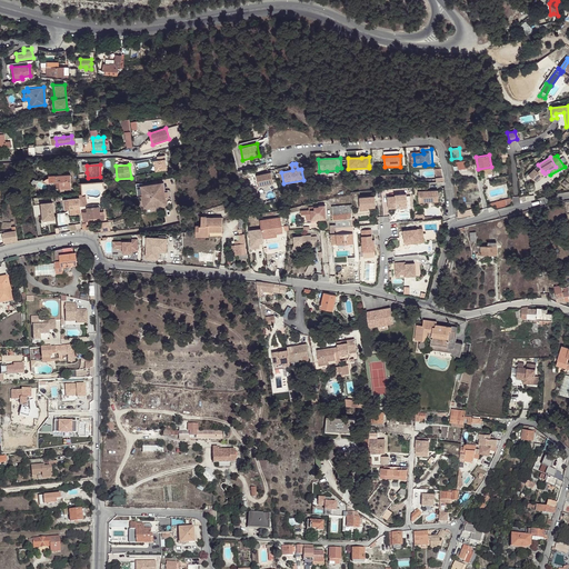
[(539,173),(535,169),(529,175),(537,182),(542,177),(541,177),(539,173)]
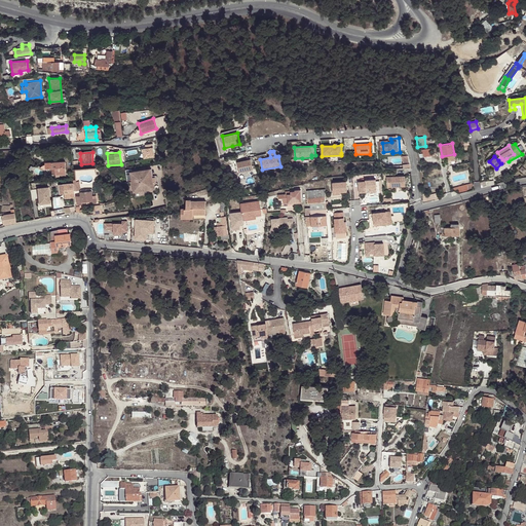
[(250,159),(236,161),(238,172),(252,170),(250,159)]
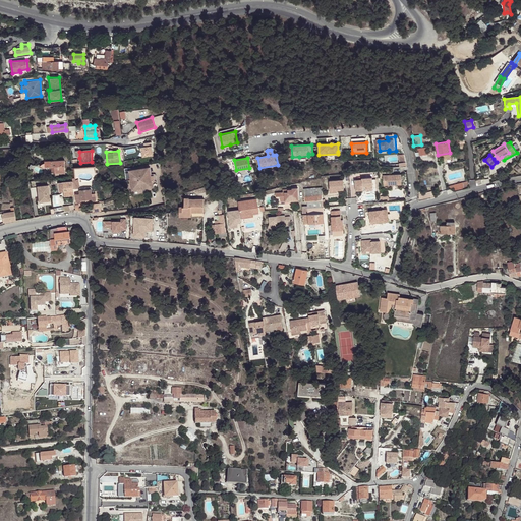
[(44,169),(51,168),(53,167),(54,173),(59,173),(64,172),(63,160),(49,162),(43,163),(44,169)]
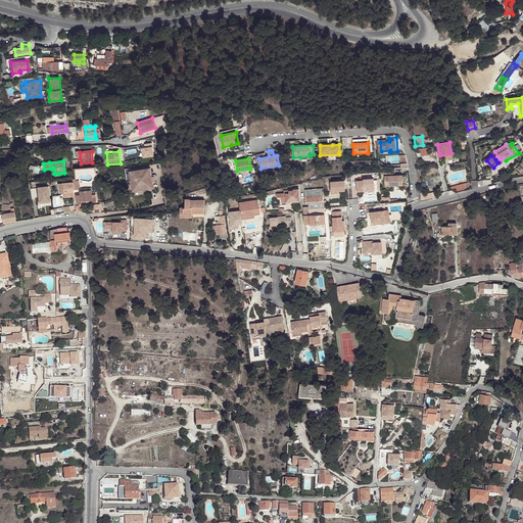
[(150,169),(132,172),(134,189),(134,190),(135,190),(151,188),(152,188),(152,187),(152,181),(151,177),(150,169)]
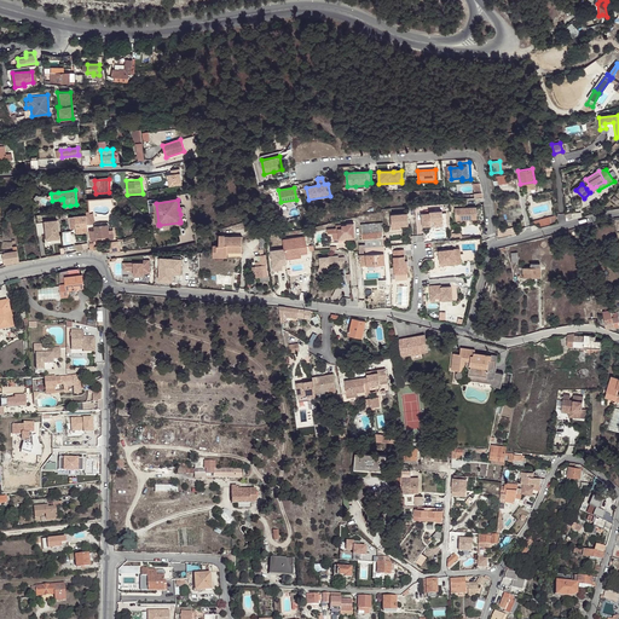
[(478,208),(456,210),(456,223),(479,220),(478,208)]
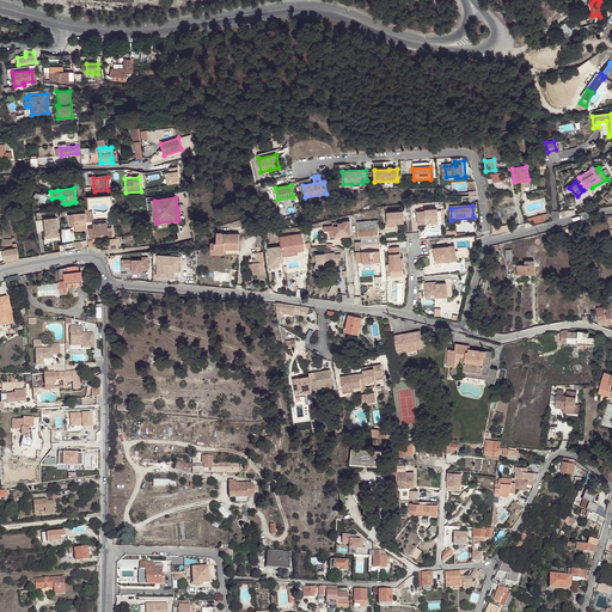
[(426,212),(417,212),(418,225),(427,225),(432,224),(432,222),(439,222),(438,210),(438,209),(426,210),(426,212)]
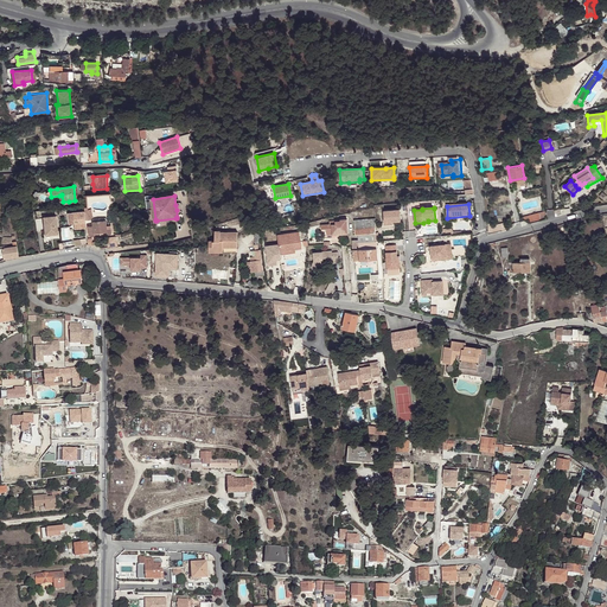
[(400,209),(384,210),(385,222),(393,222),(401,221),(400,209)]
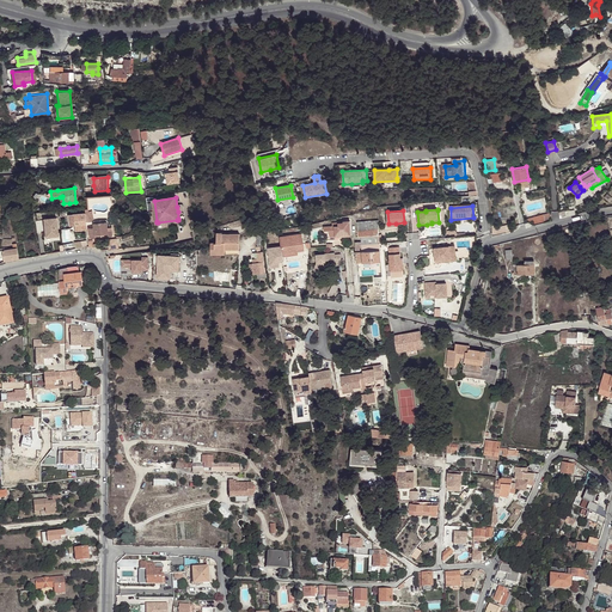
[(86,222),(85,213),(74,214),(75,226),(86,225),(86,222)]
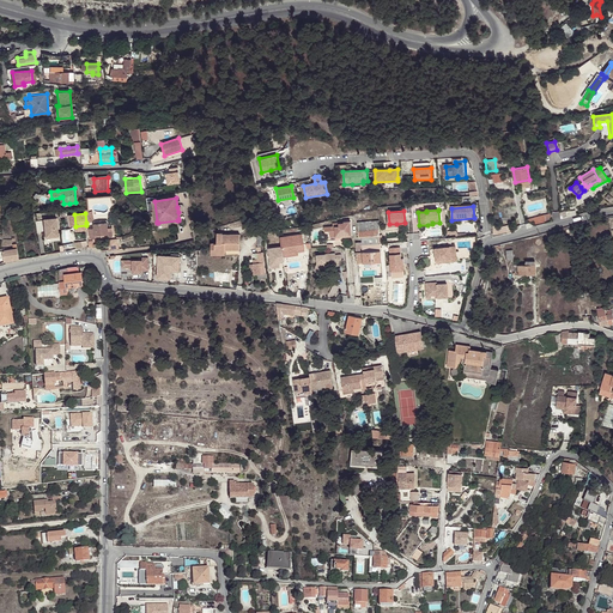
[(545,214),(533,218),(534,220),(534,225),(546,223),(545,214)]
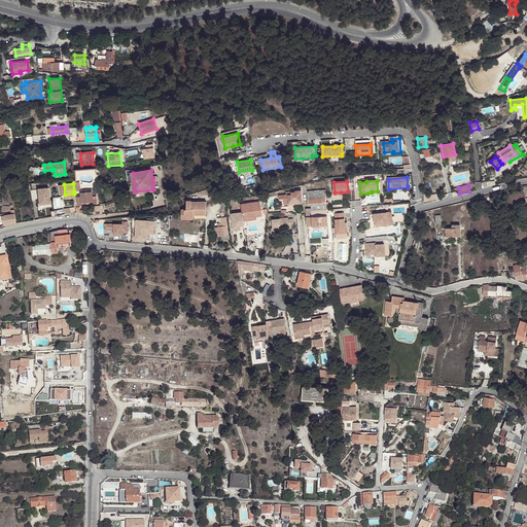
[(38,188),(39,204),(50,204),(48,187),(38,188)]
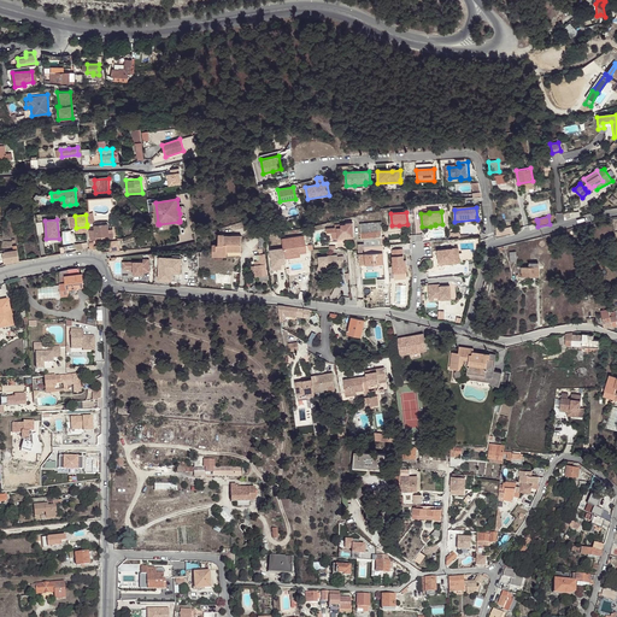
[(347,224),(342,225),(342,228),(336,228),(327,229),(328,233),(331,233),(331,239),(354,239),(354,223),(347,223),(347,224)]
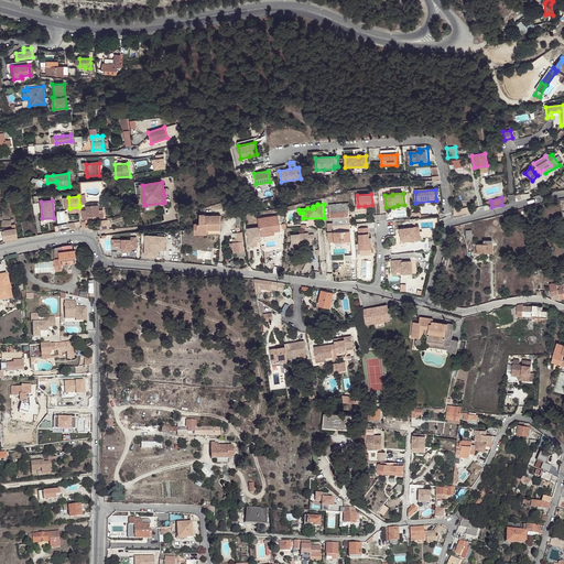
[(348,204),(333,205),(328,205),(329,213),(348,212),(348,204)]
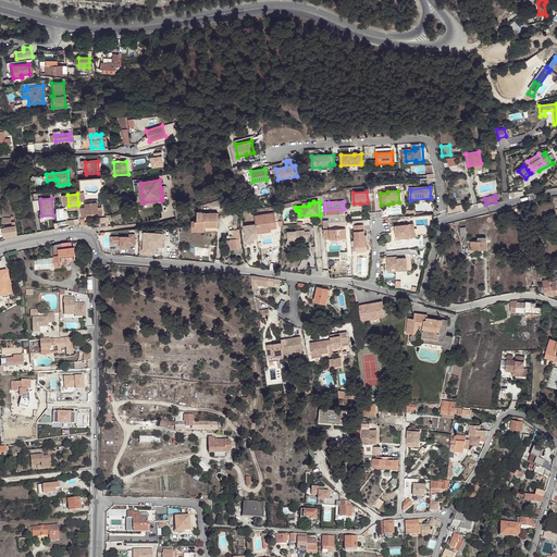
[(98,202),(85,203),(86,214),(88,214),(95,213),(98,213),(98,214),(98,215),(100,215),(101,215),(102,214),(101,207),(98,208),(98,207),(98,202)]
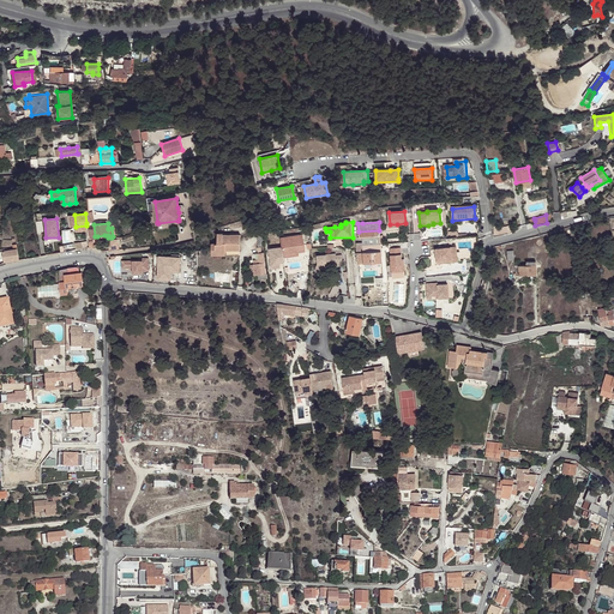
[(497,228),(498,235),(513,232),(511,224),(497,228)]
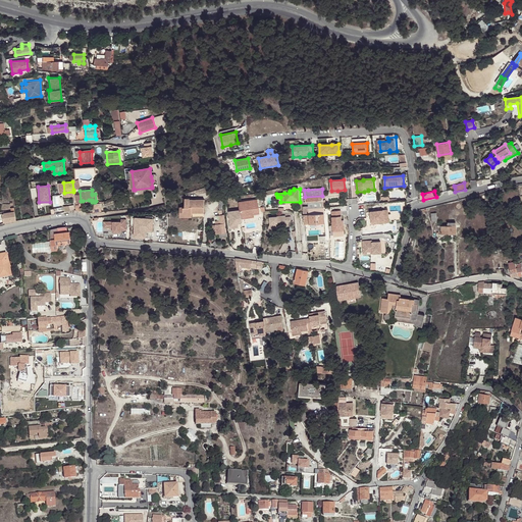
[(183,207),(183,212),(192,212),(204,213),(204,200),(190,199),(190,198),(185,198),(185,207),(183,207)]
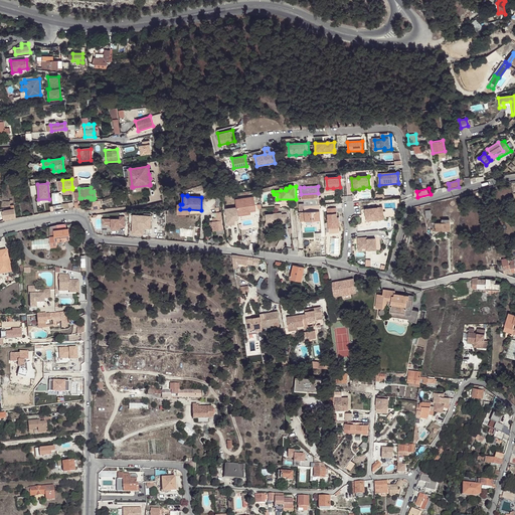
[(236,199),(237,207),(237,213),(250,212),(250,210),(255,209),(254,197),(236,199)]
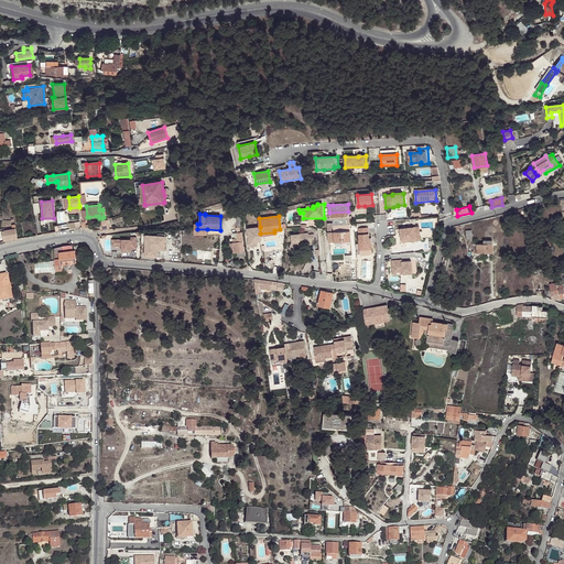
[(109,227),(107,218),(99,224),(100,230),(106,230),(109,227)]
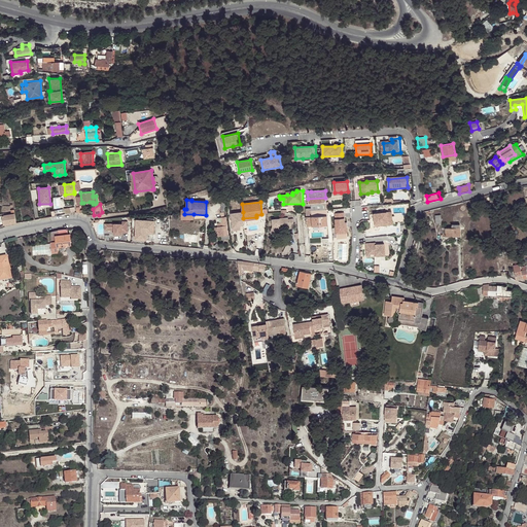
[(311,208),(307,208),(307,216),(307,225),(312,225),(327,224),(326,215),(312,216),(312,210),(311,208)]
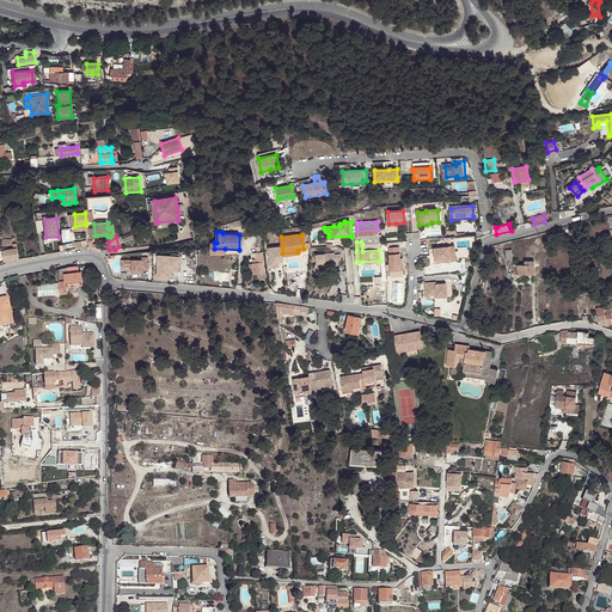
[(210,254),(224,255),(225,249),(214,249),(214,243),(210,243),(210,249),(210,254)]
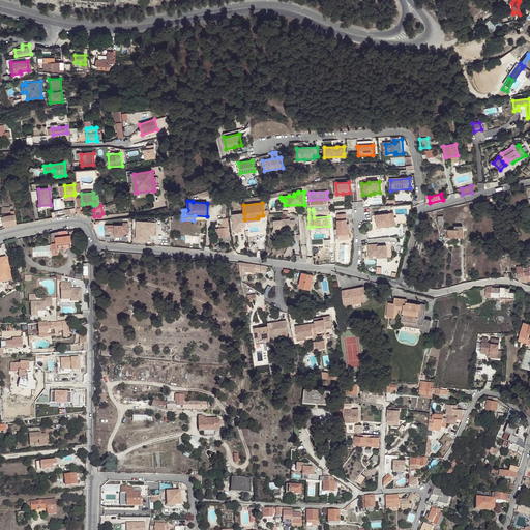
[(229,225),(228,212),(218,213),(219,218),(222,217),(222,223),(223,226),(227,226),(229,225)]
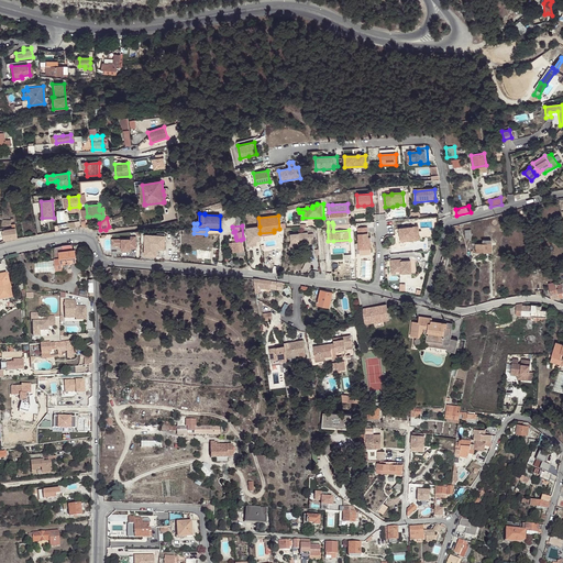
[(247,228),(249,243),(256,243),(256,241),(256,239),(261,238),(261,235),(260,233),(260,227),(247,228)]
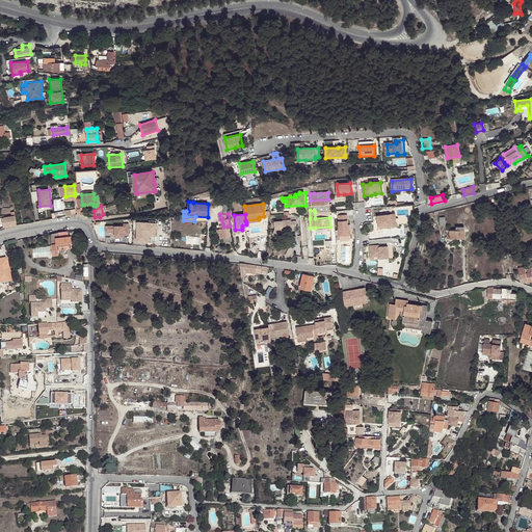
[(347,214),(337,215),(339,231),(339,235),(339,236),(350,235),(350,224),(348,224),(347,214)]
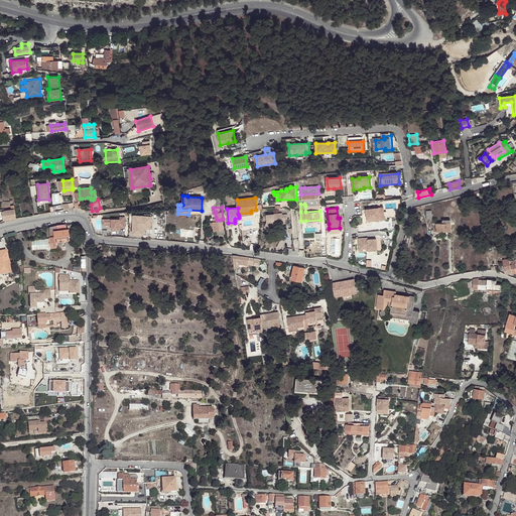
[(382,209),(365,211),(366,223),(383,222),(383,214),(382,209)]
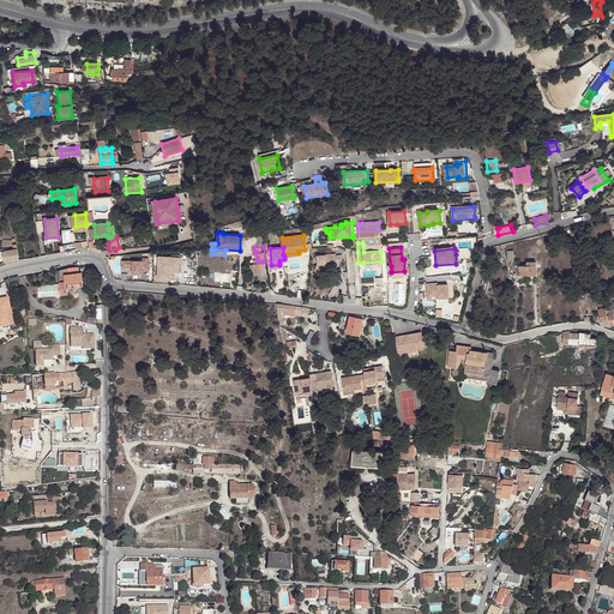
[(6,262),(19,260),(17,250),(13,250),(8,250),(4,251),(6,262)]
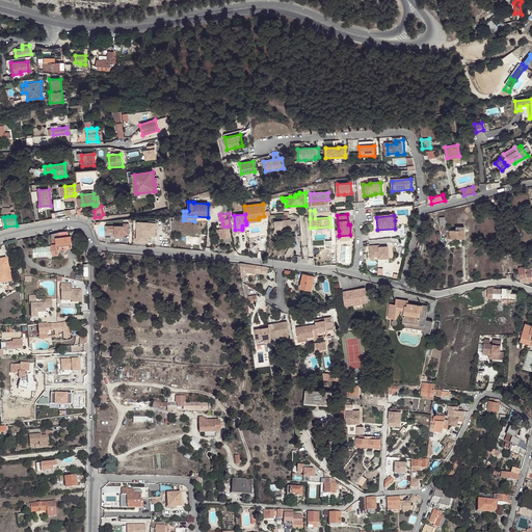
[(282,230),(289,230),(292,229),(292,231),(297,231),(296,221),(291,222),(291,220),(274,221),(275,229),(272,235),(278,238),(282,230)]
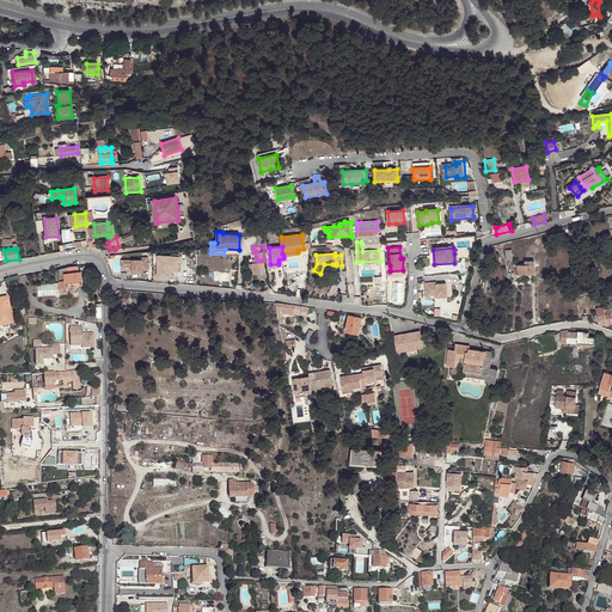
[(147,257),(141,257),(141,259),(123,259),(123,267),(132,267),(132,273),(141,273),(141,270),(141,267),(147,267),(147,257)]
